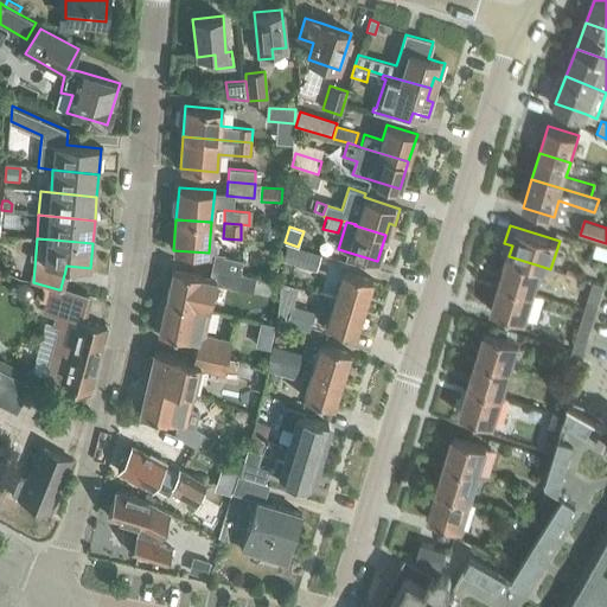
[(315,270),(320,255),(287,244),(282,261),(315,270)]
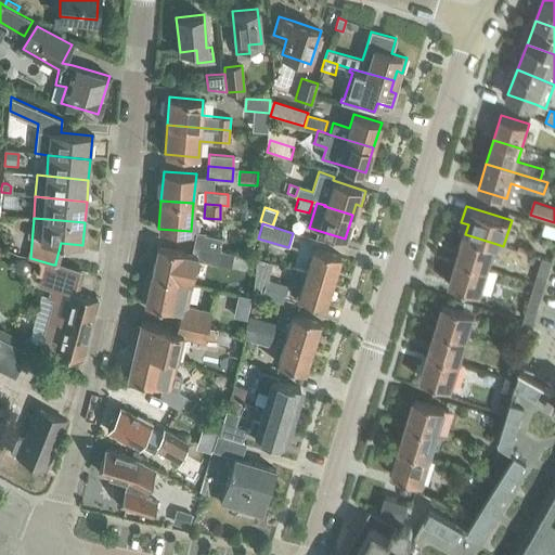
[(554,243),(554,230),(539,226),(534,237),(554,243)]
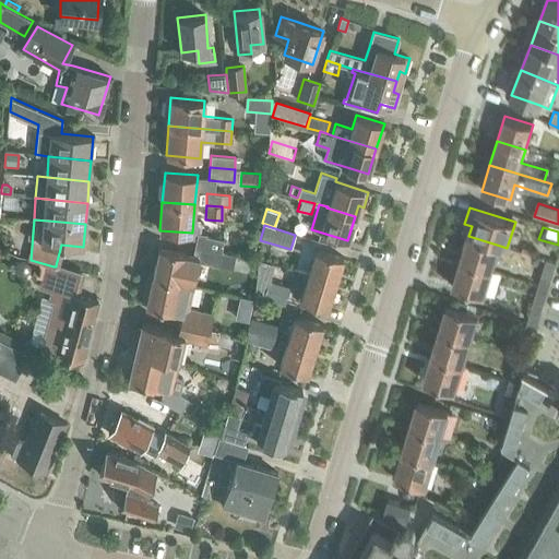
[(198,233),(194,246),(215,250),(221,251),(223,240),(206,236),(206,234),(198,233)]
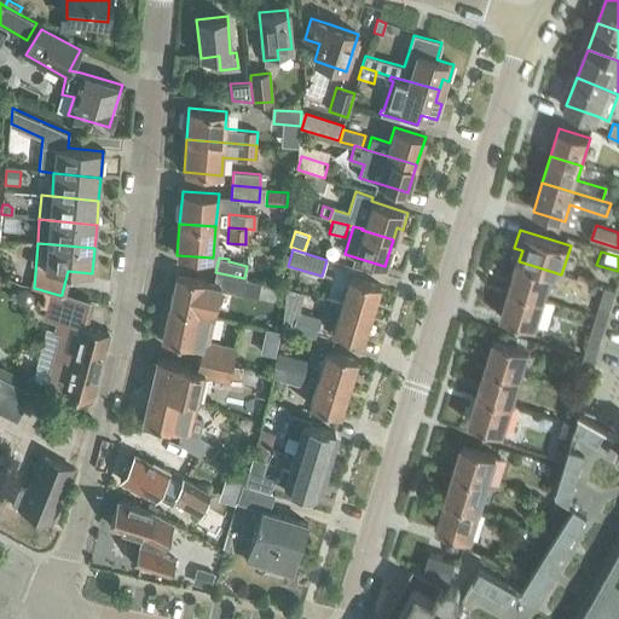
[(545,300),(554,272),(519,261),(510,289),(545,300)]
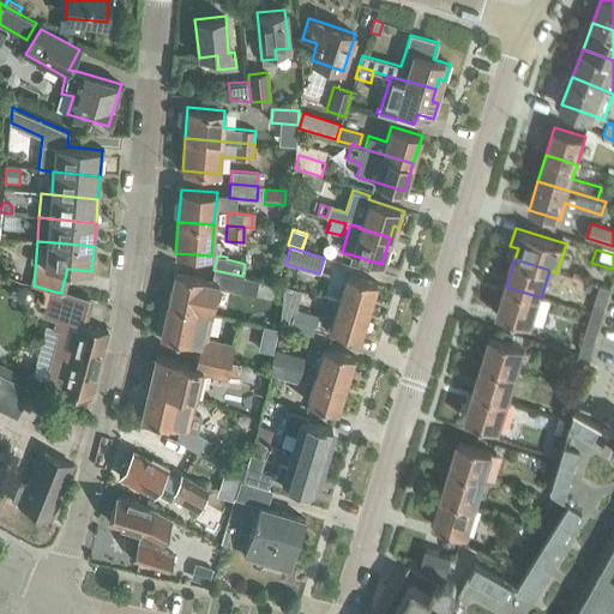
[(212,280),(211,286),(217,287),(239,292),(242,276),(236,275),(214,270),(212,280)]
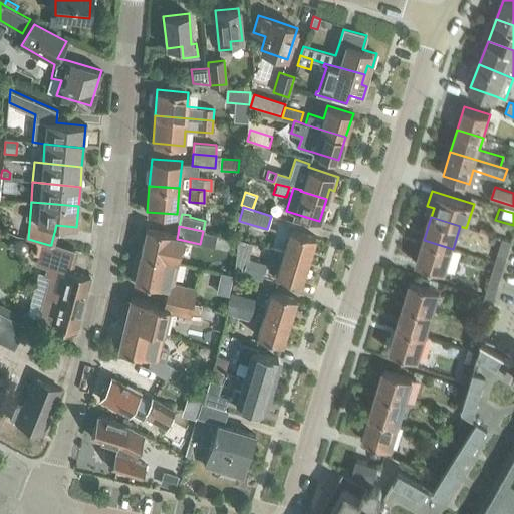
[(146,227),(140,254),(165,260),(174,262),(177,263),(182,240),(177,239),(178,234),(172,233),(146,227)]
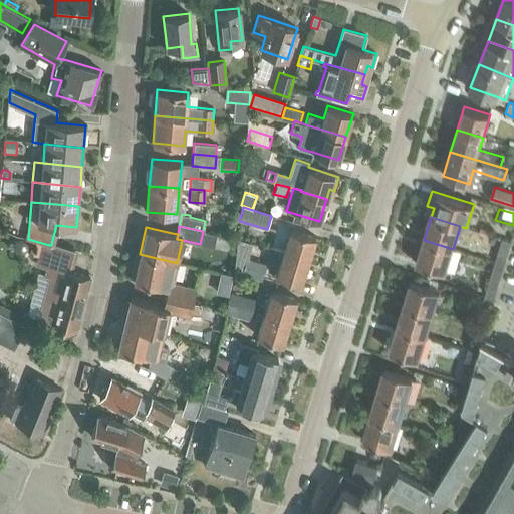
[(282,252),(308,260),(315,237),(289,229),(282,252)]
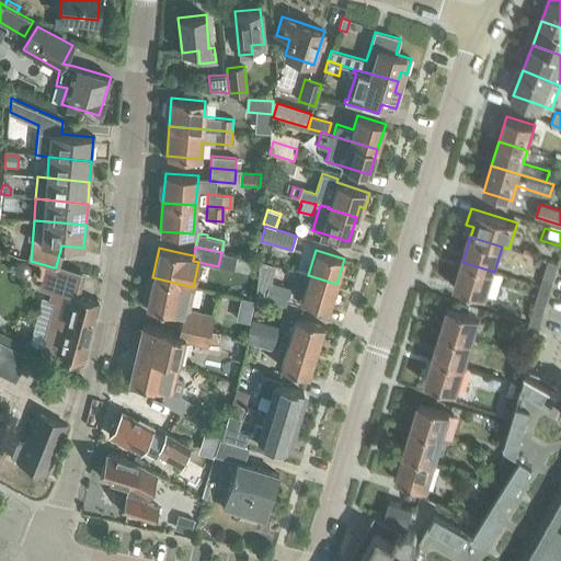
[(221,252),(218,266),(232,270),(236,255),(221,252)]
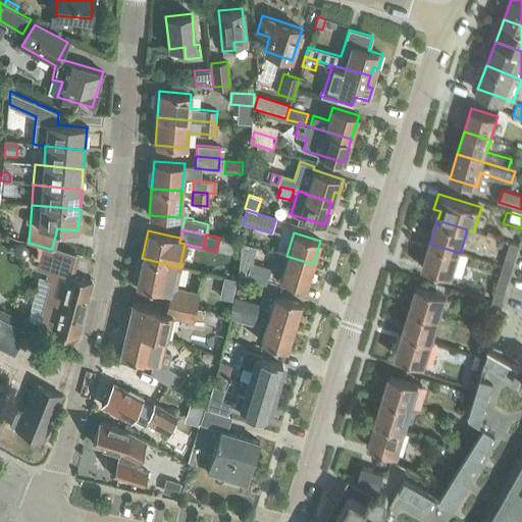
[(17,256),(20,257),(24,256),(28,254),(29,250),(28,246),(24,243),(20,242),(16,243),(14,246),(13,250),(14,254),(17,256)]
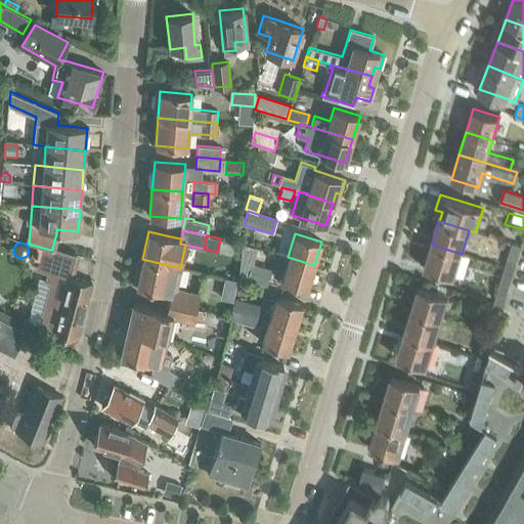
[(505,267),(514,270),(521,246),(512,243),(505,267)]
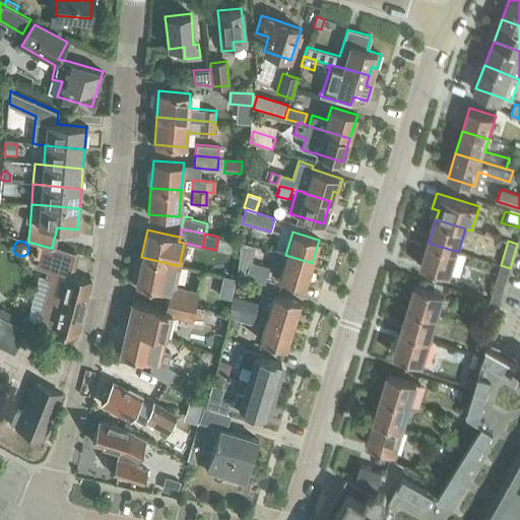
[(450,275),(458,252),(429,243),(421,266),(450,275)]
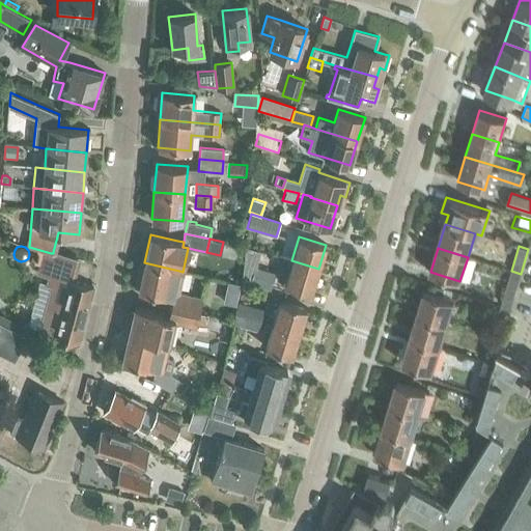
[(53,285),(40,331),(38,340),(56,344),(57,338),(78,343),(93,285),(72,280),(77,258),(53,252),(53,253),(51,253),(45,275),(50,277),(48,284),(53,285)]
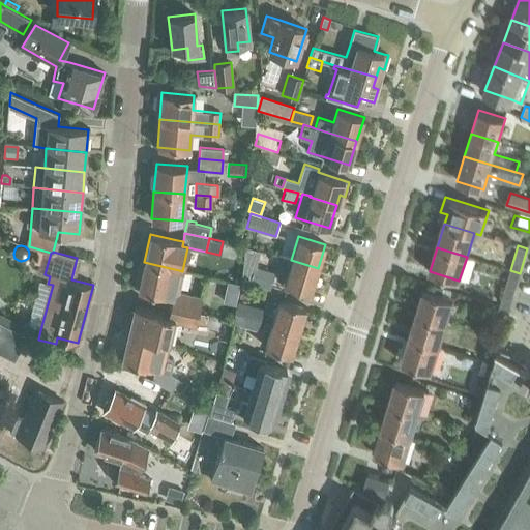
[(310,292),(318,268),(291,260),(283,284),(310,292)]
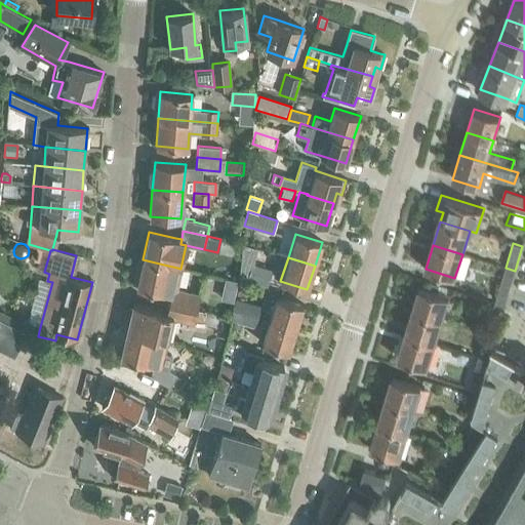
[(138,258),(134,275),(138,276),(136,287),(162,293),(170,295),(172,288),(177,268),(168,266),(143,259),(138,258)]
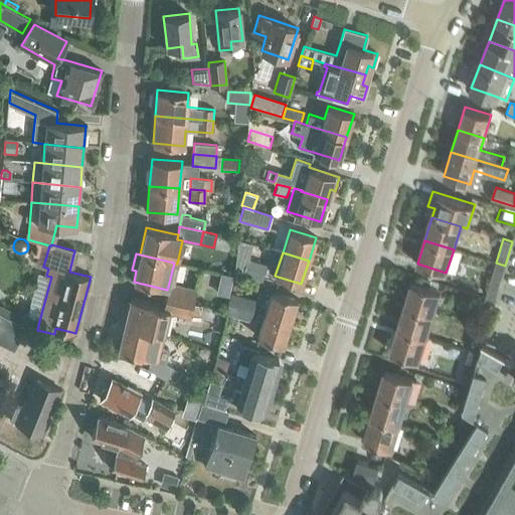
[(234,272),(242,275),(262,281),(267,265),(247,259),(235,254),(234,272)]
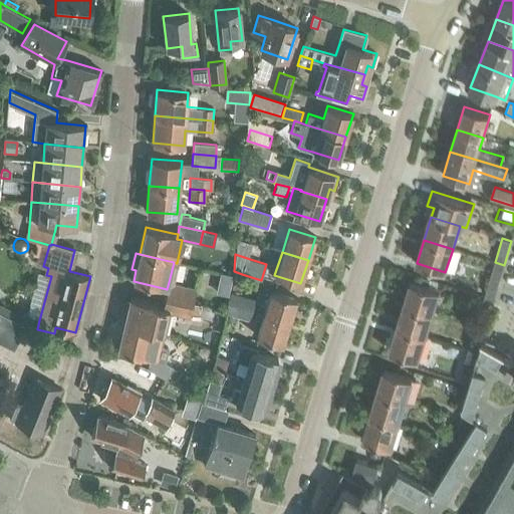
[(504,265),(495,262),(485,295),(494,298),(504,265)]
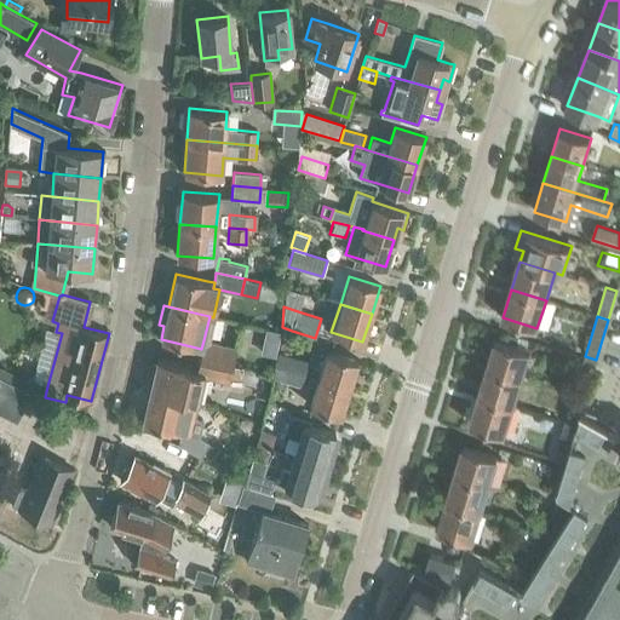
[(201,349),(199,359),(233,366),(236,349),(204,340),(201,349)]
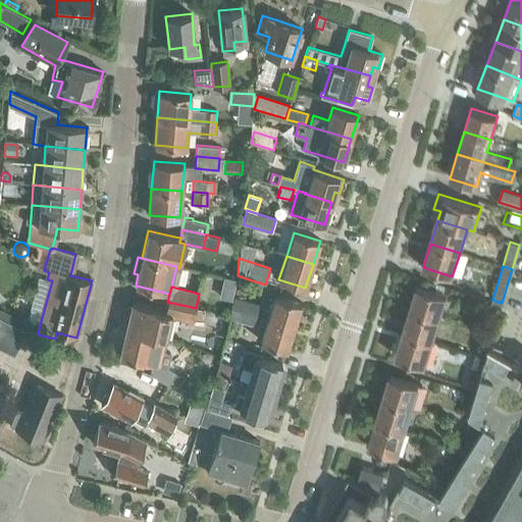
[(410,310),(439,318),(447,295),(417,286),(410,310)]
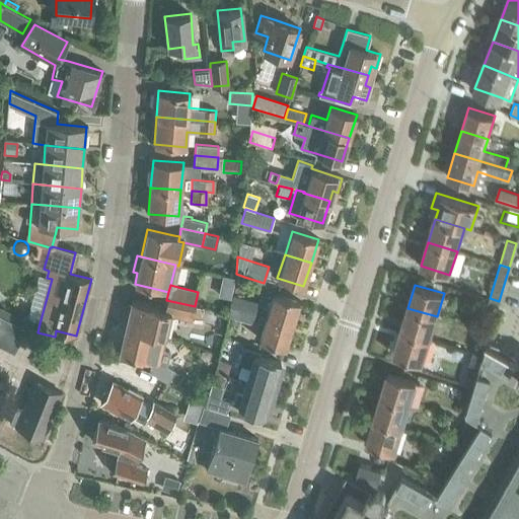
[(267,315),(292,323),(299,301),(273,293),(267,315)]
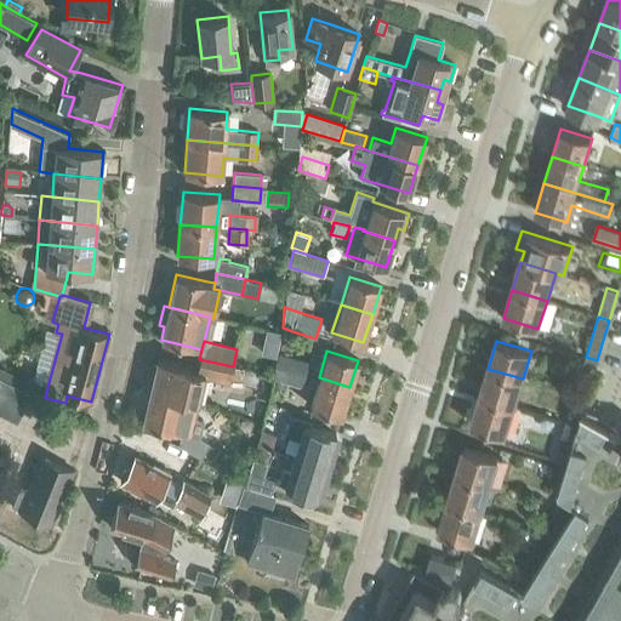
[(278,352),(275,364),(305,374),(308,362),(278,352)]
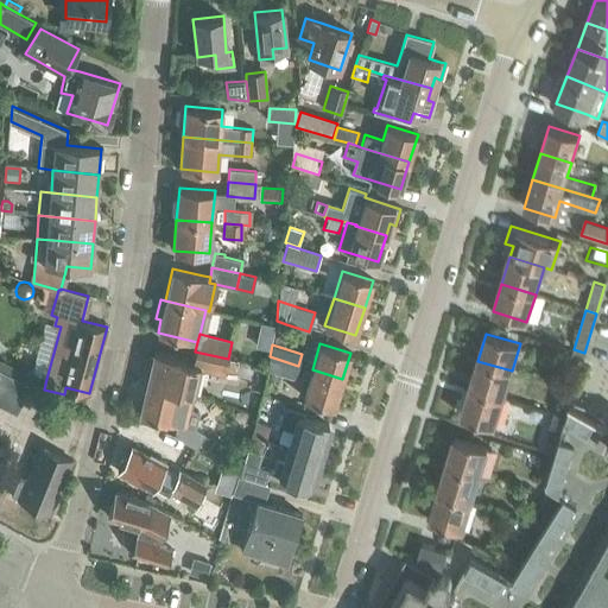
[(584,353),(574,349),(570,359),(582,361),(584,353)]
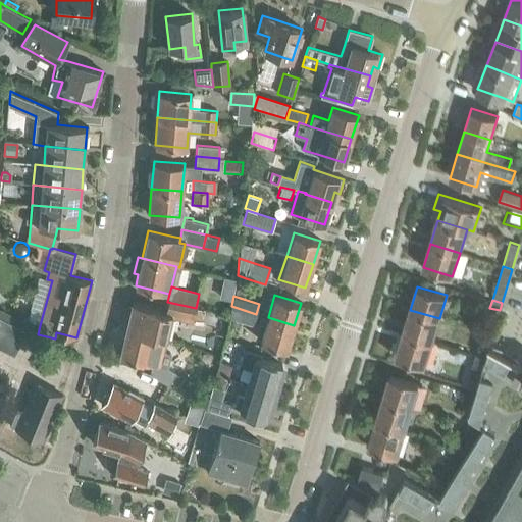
[(125,312),(121,327),(126,328),(125,329),(152,335),(166,338),(167,338),(172,317),(193,321),(193,318),(200,320),(202,310),(196,308),(167,302),(165,312),(158,310),(158,308),(133,302),(129,313),(125,312)]
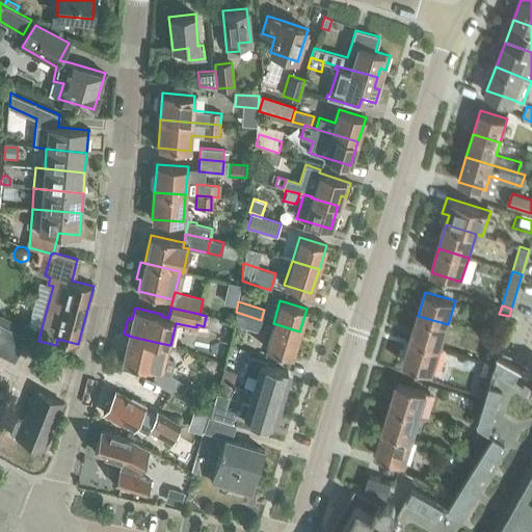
[(236,312),(234,323),(258,330),(261,320),(236,312)]
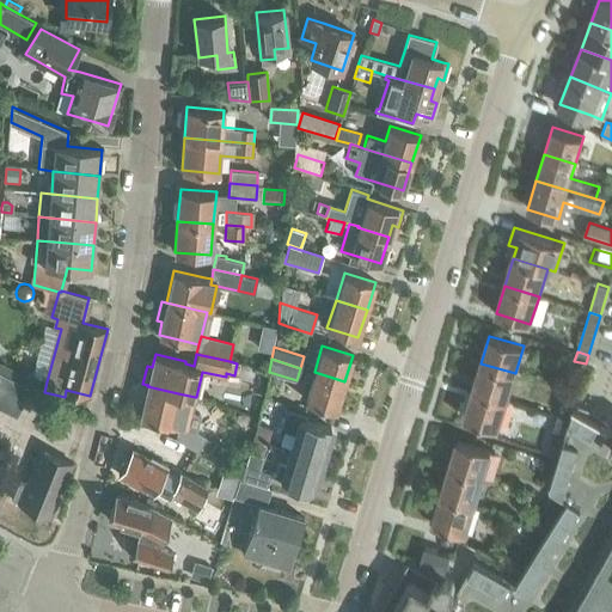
[(472,391),(507,402),(515,373),(481,363),(472,391)]
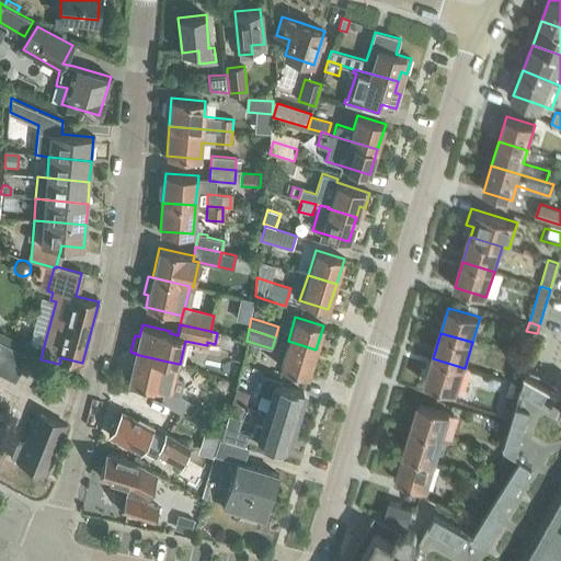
[(308,376),(316,350),(288,341),(279,367),(308,376)]
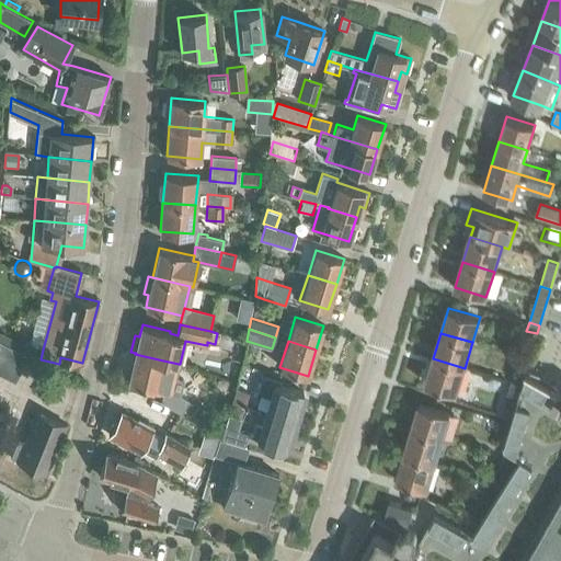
[(533,346),(521,343),(517,355),(529,358),(533,346)]
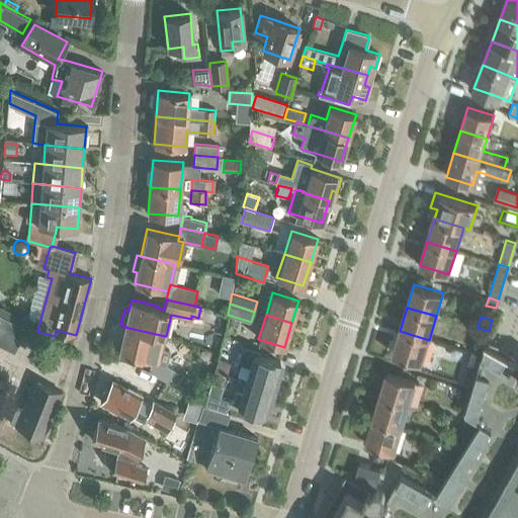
[(0,319),(0,349),(12,356),(24,332),(0,319)]
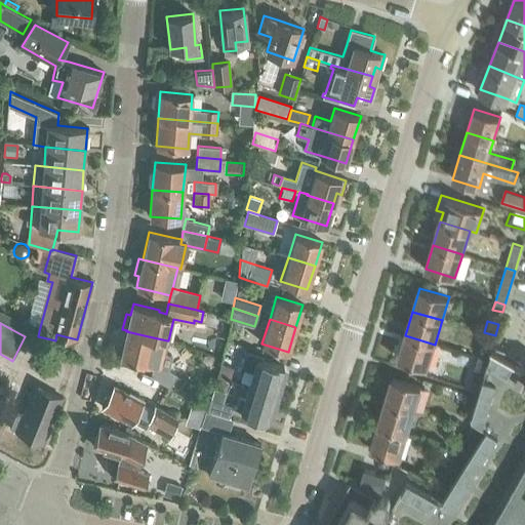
[(126,331),(120,358),(147,364),(153,366),(151,374),(151,375),(163,382),(168,386),(175,374),(167,369),(170,355),(164,354),(167,340),(153,337),(126,331)]
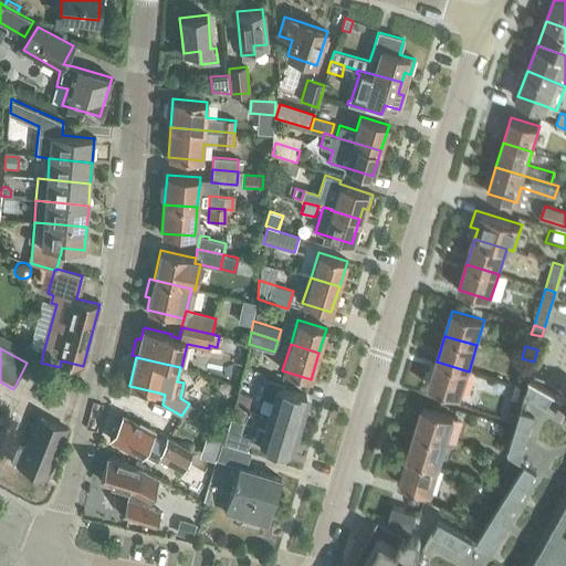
[(461,396),(469,371),(437,362),(429,387),(461,396)]
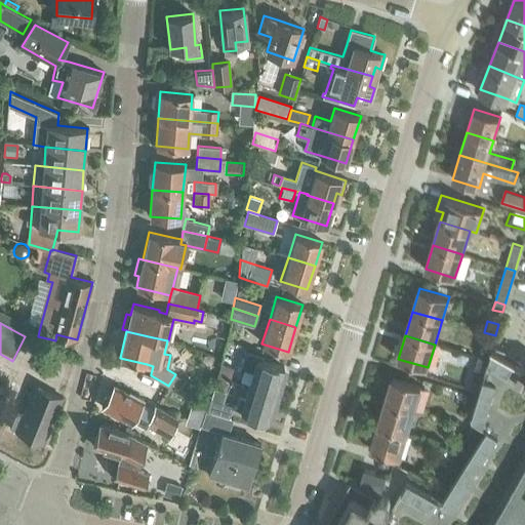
[(524,524),(524,366),(492,348),(491,351),(488,361),(481,384),(471,417),(476,421),(486,427),(445,492),(441,499),(408,480),(393,506),(392,505),(392,503),(392,501),(391,499),(391,498),(390,496),(389,495),(388,495),(388,494),(386,494),(384,493),(382,494),(380,494),(379,494),(378,495),(378,496),(377,497),(374,495),(373,496),(355,486),(334,524),(524,524)]
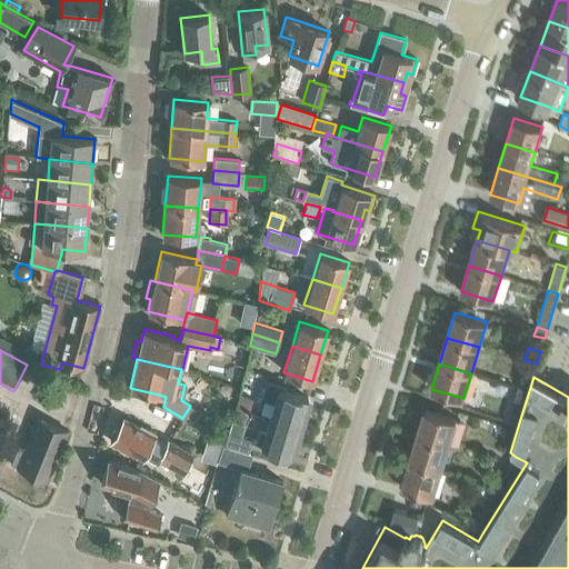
[(522,378),(519,388),(529,391),(532,380),(522,378)]
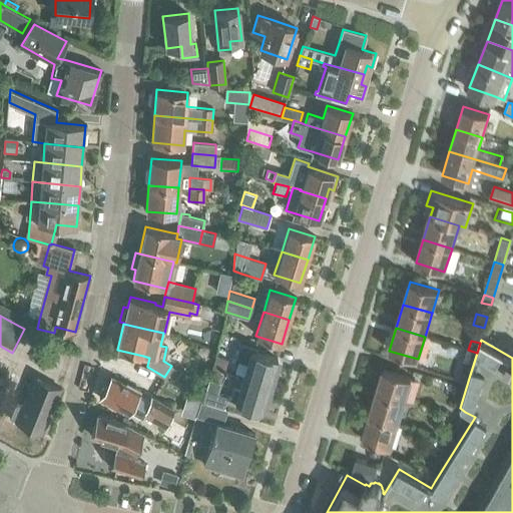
[(245,363),(241,377),(273,386),(278,371),(274,370),(278,360),(253,352),(255,348),(239,343),(233,360),(245,363)]
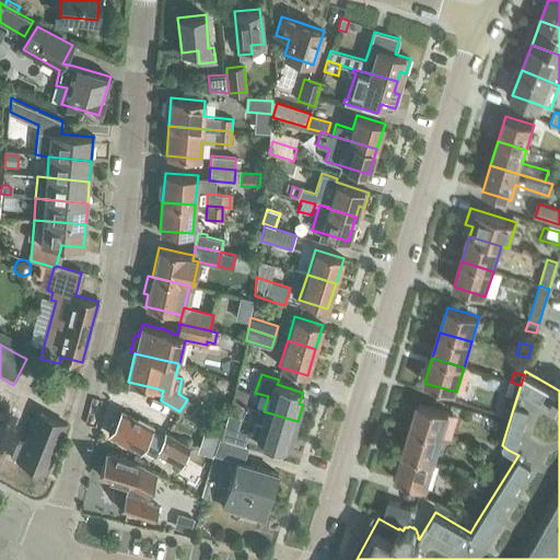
[(511,382),(506,395),(504,404),(503,407),(513,409),(521,385),(511,382)]
